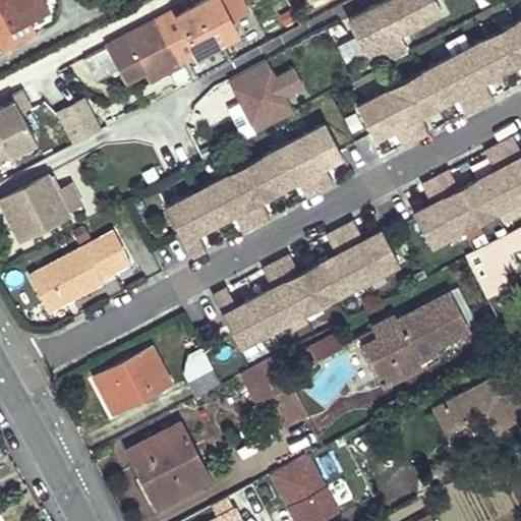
[(47,5),(44,0),(0,0),(0,16),(6,13),(10,21),(24,12),(27,16),(47,5)]
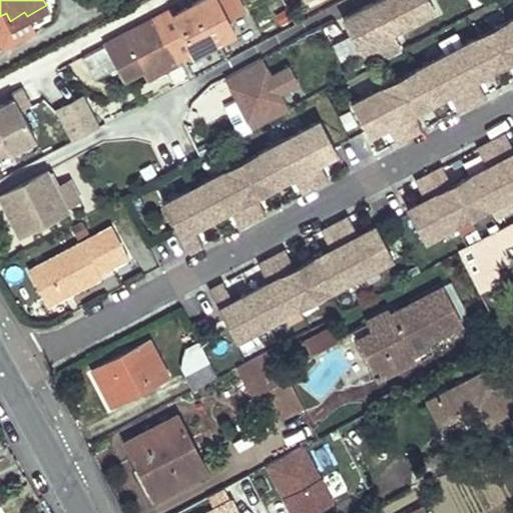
[(245,9),(240,0),(198,0),(177,11),(175,7),(108,42),(127,77),(143,68),(177,50),(182,59),(236,30),(229,17),(245,9)]
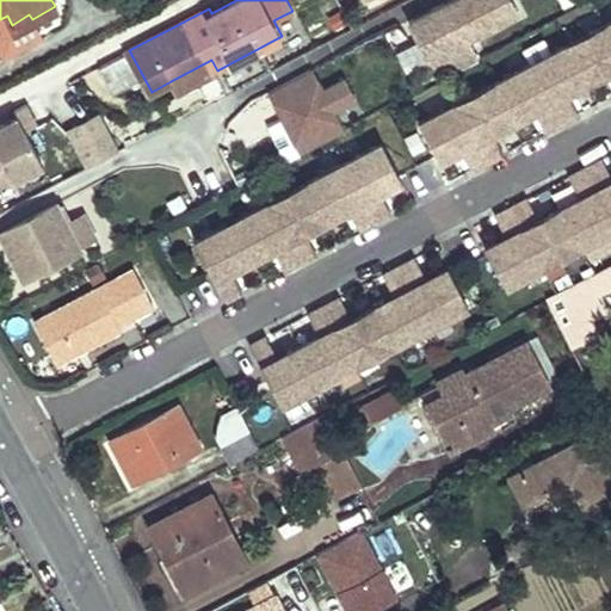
[(458,0),(409,26),(438,82),(467,67),(456,47),(506,20),(494,0),(458,0)]
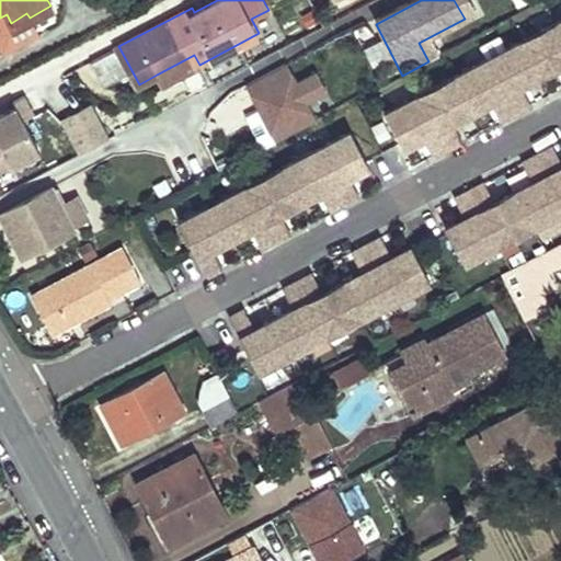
[(560,18),(385,113),(402,148),(413,142),(414,134),(420,132),(423,138),(432,157),(461,141),(451,123),(448,116),(454,113),(462,117),(481,106),(483,98),(489,94),(492,101),(501,119),(529,104),(521,86),(517,79),(522,77),(529,81),(549,71),(550,61),(556,59),(559,66),(560,69),(560,18)]
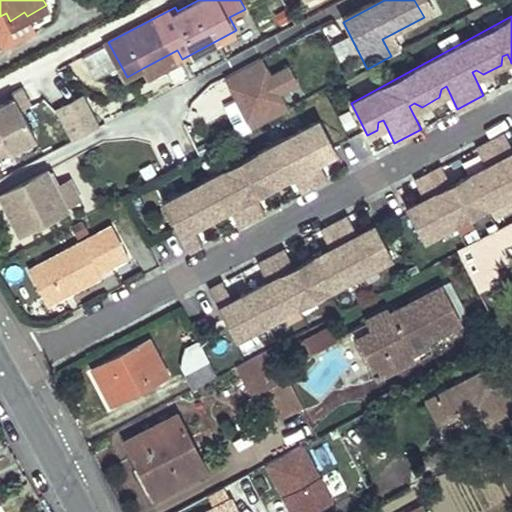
[(94,73),(113,66),(105,45),(86,52),(94,73)]
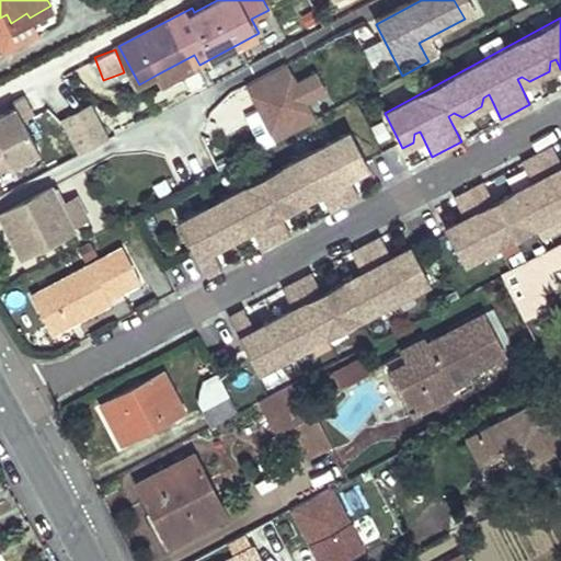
[(157,75),(162,84),(199,65),(194,55),(157,75)]
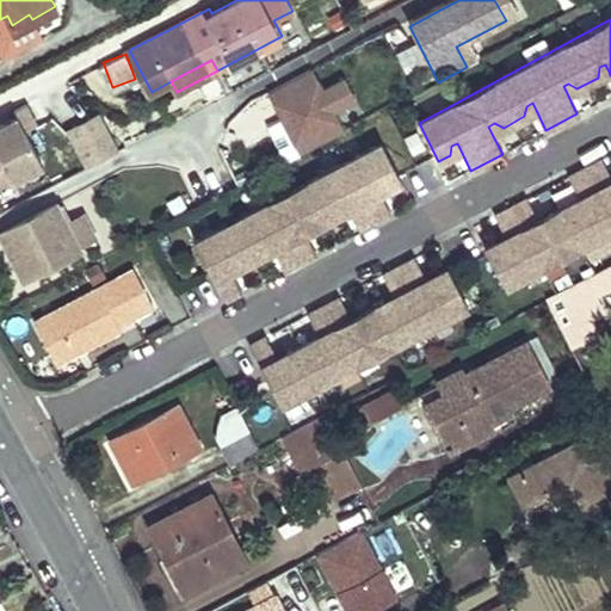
[(605,65),(599,67),(598,78),(609,72),(605,65)]
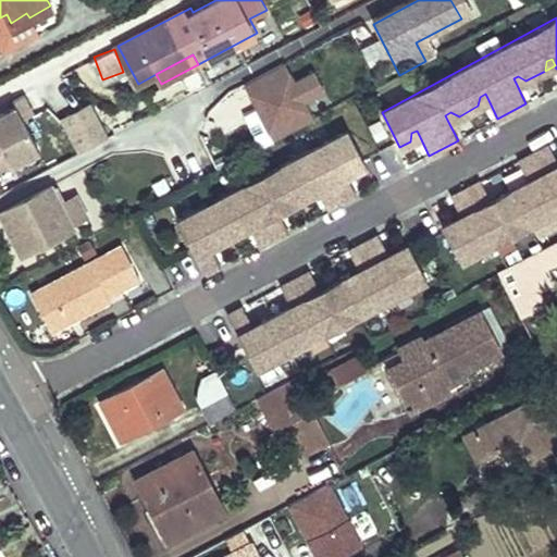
[(294,84),(284,64),(245,84),(274,140),(312,120),(304,101),(324,90),(314,72),(294,84)]
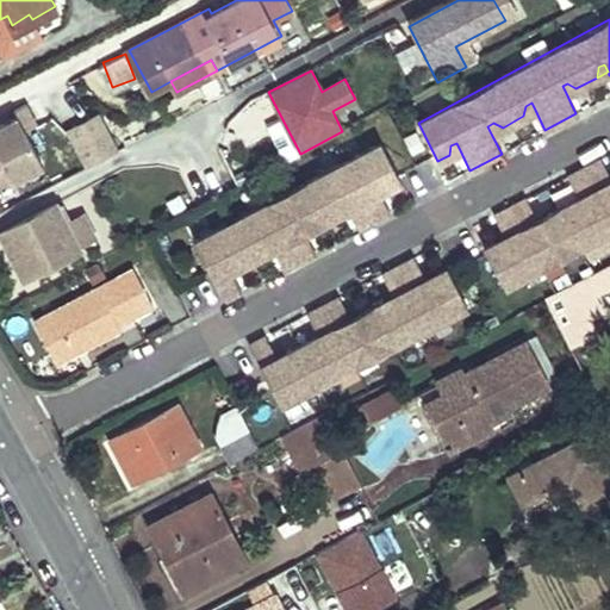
[(567,83),(562,86),(566,93),(576,88),(567,83)]
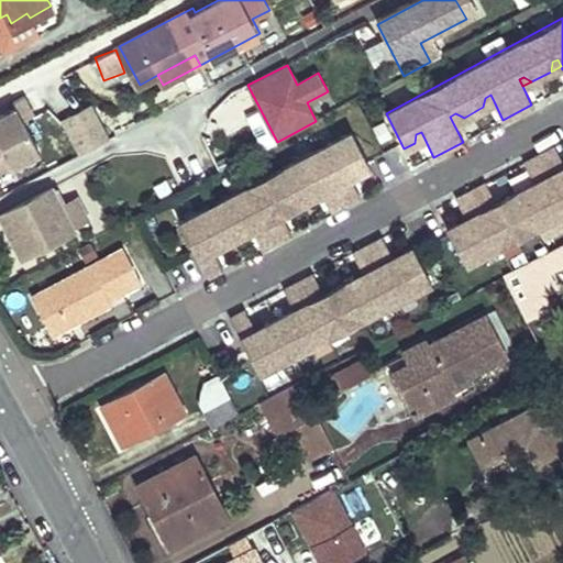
[(490,95),(485,98),(483,107),(494,101),(490,95)]
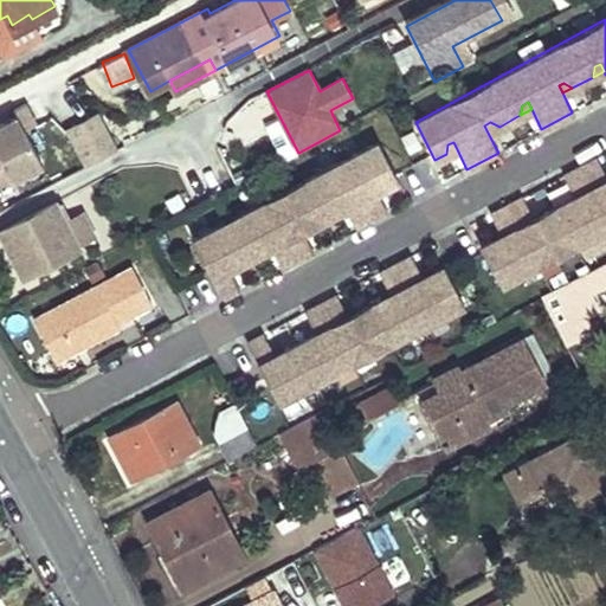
[(0,182),(42,161),(24,128),(36,122),(25,103),(14,108),(17,114),(0,122),(0,182)]
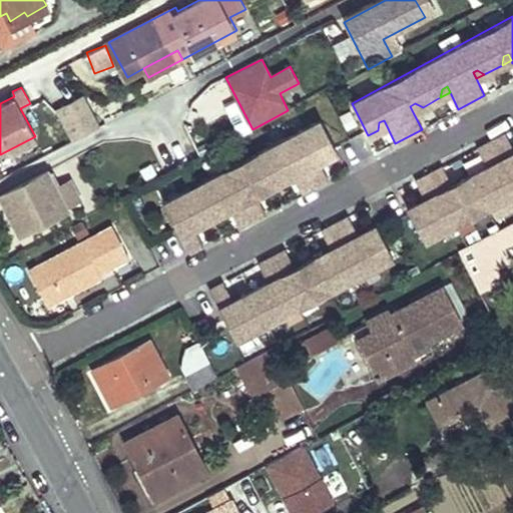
[(57,111),(60,119),(88,104),(84,97),(57,111)]
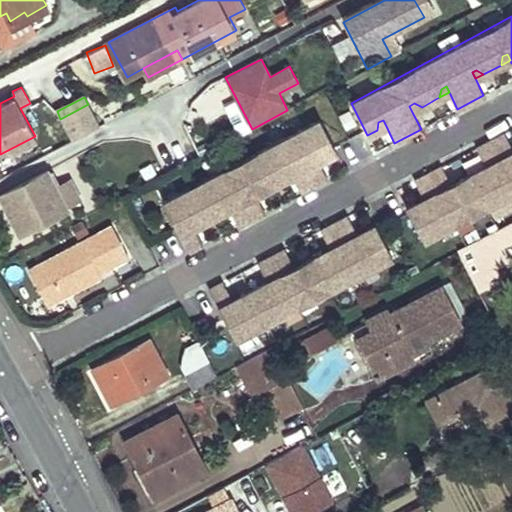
[(414,103),(409,106),(412,112),(422,107),(414,103)]
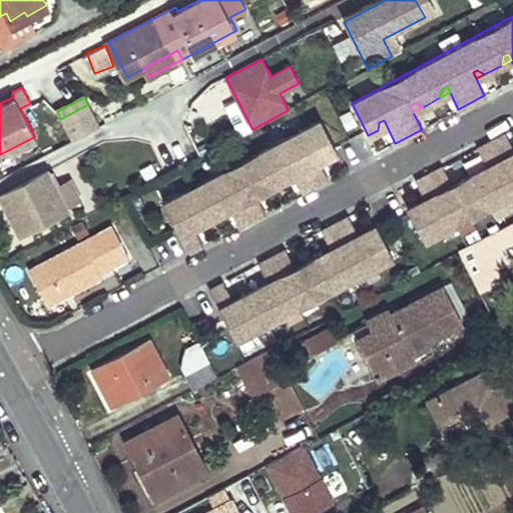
[(60,119),(72,140),(99,126),(88,104),(60,119)]
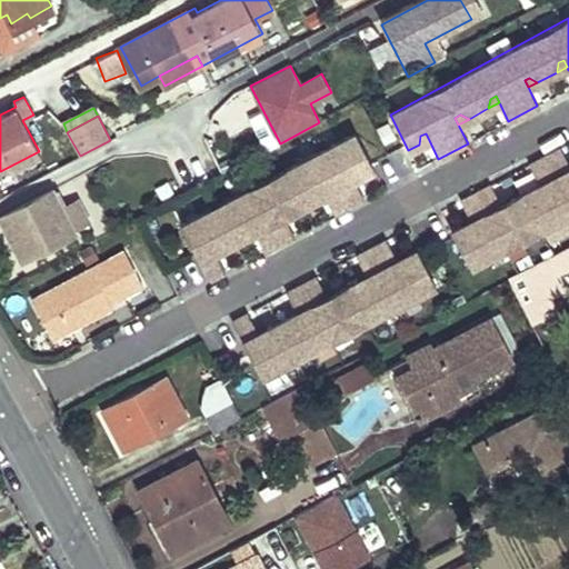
[(373,170),(355,133),(181,227),(209,280),(225,272),(213,253),(210,248),(217,243),(225,247),(246,237),(246,229),(251,226),(255,231),(265,250),(293,236),(283,217),(280,210),(286,208),(295,210),(313,201),(315,192),(319,190),(323,196),(332,213),(363,197),(353,180),(350,173),(355,171),(363,175),(373,170)]
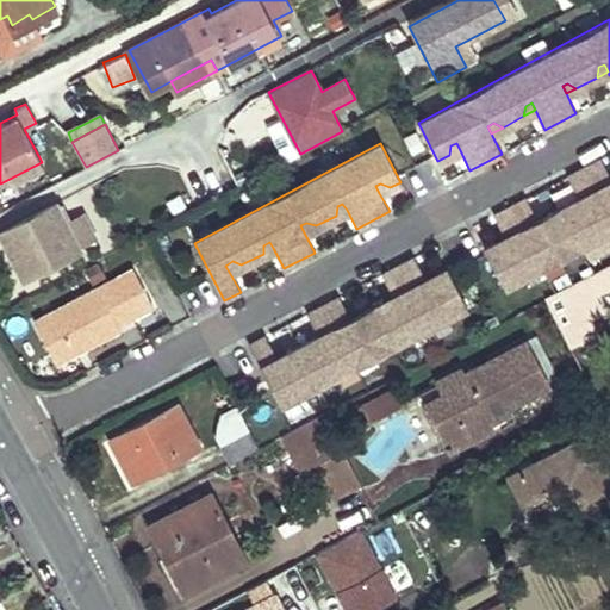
[(456,143),(450,145),(449,155),(460,150),(456,143)]
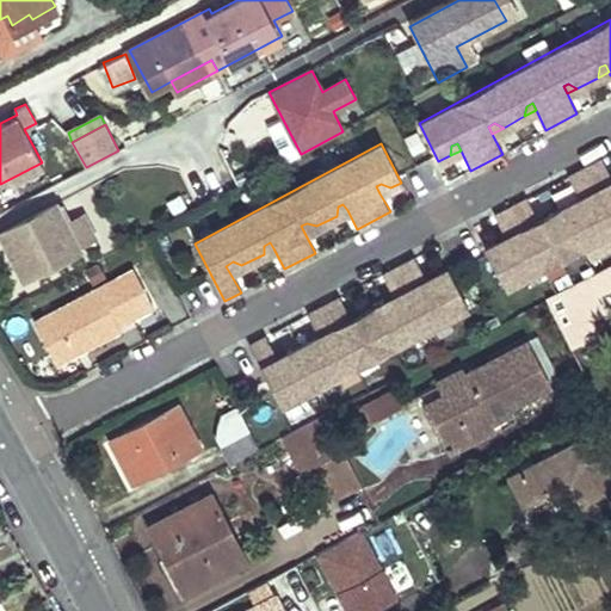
[(610,232),(610,178),(603,160),(569,178),(580,198),(584,204),(578,207),(572,203),(549,215),(548,222),(541,227),(538,220),(528,201),(495,217),(505,238),(508,244),(503,247),(495,242),(483,250),(504,288),(610,232)]
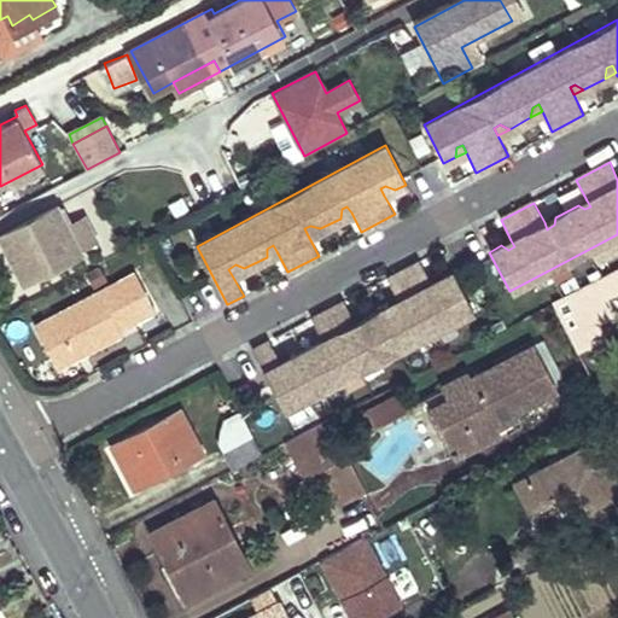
[(62,204),(56,208),(79,254),(93,245),(79,217),(71,221),(62,204)]
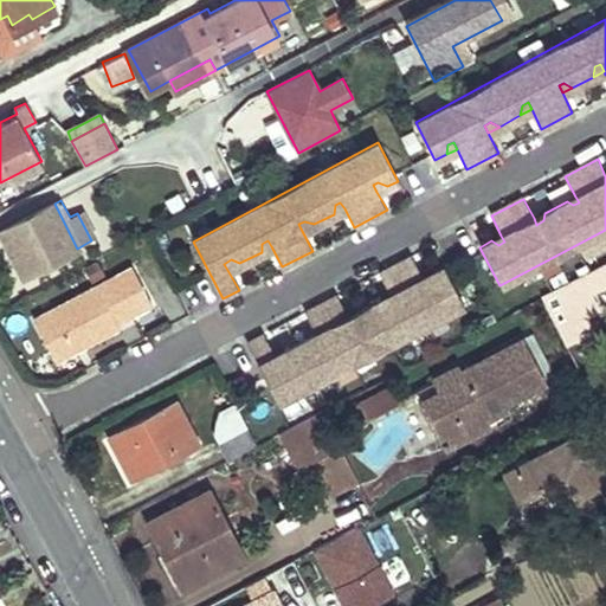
[(55,204),(55,202),(0,231),(0,233),(21,277),(77,249),(55,204)]
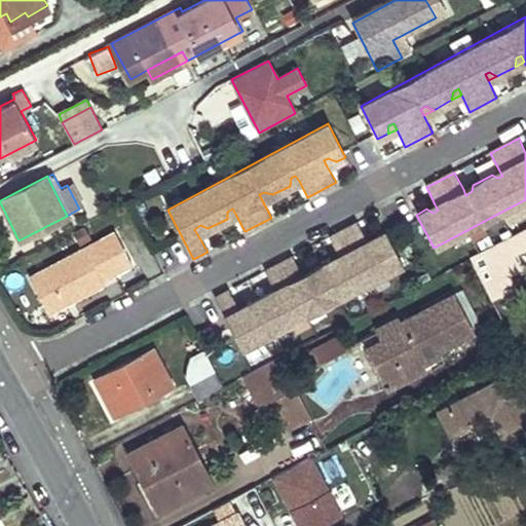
[(295,176),(291,178),(290,186),(299,181),(295,176)]
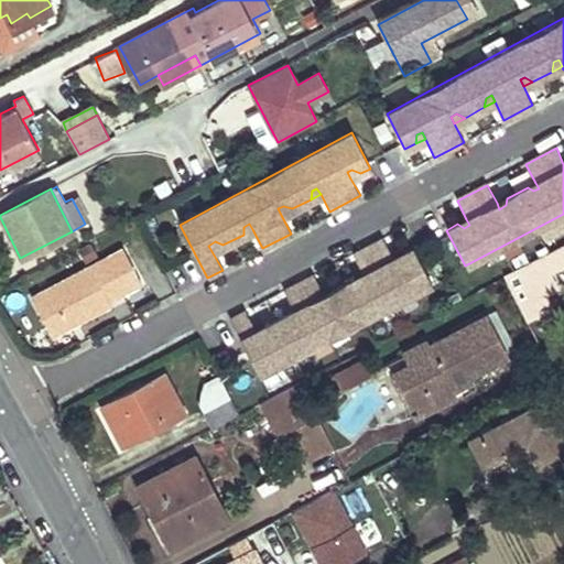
[(507,198),(497,203),(499,209),(506,205),(507,198)]
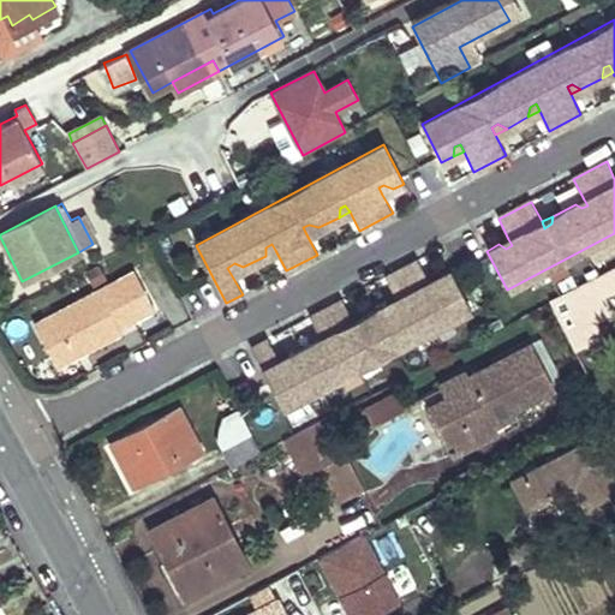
[(309,225),(303,227),(306,234),(318,227),(309,225)]
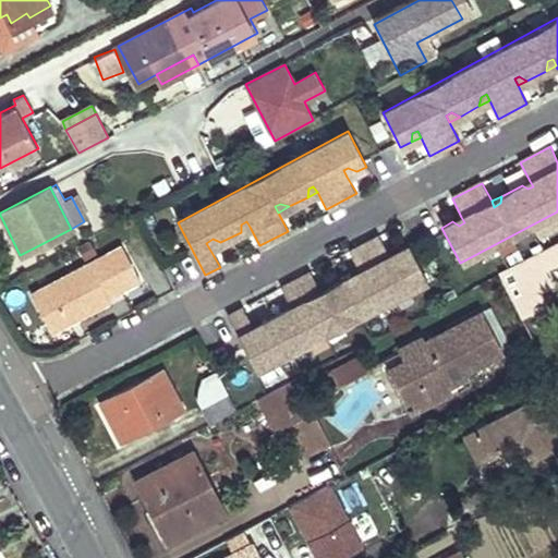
[(250,227),(246,221),(241,225),(241,232),(250,227)]
